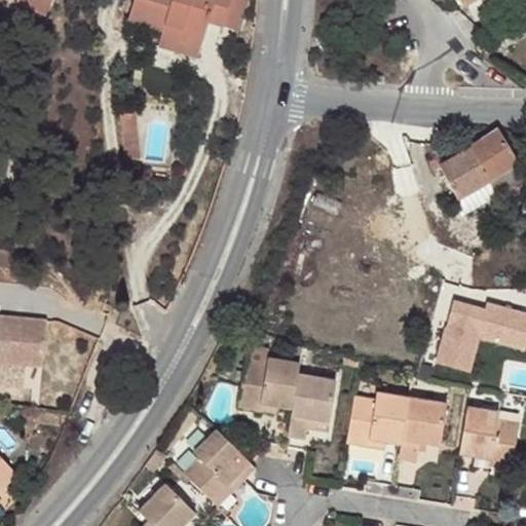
[(16,0),(16,1),(45,14),(51,0),(16,0)]
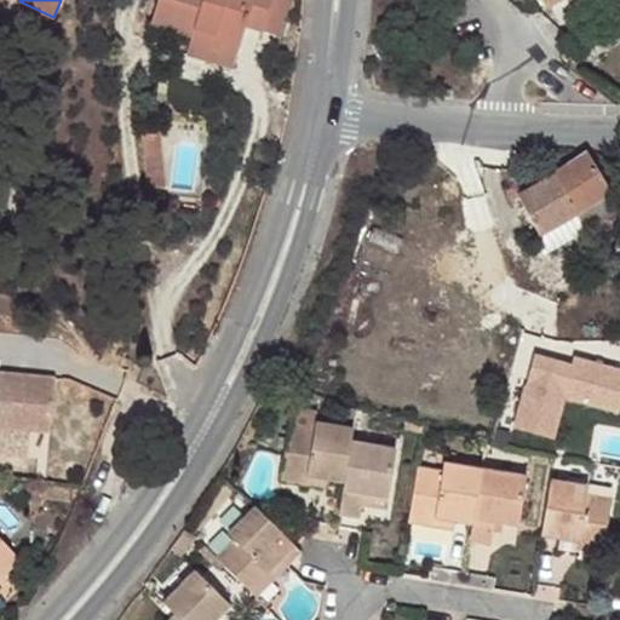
[(265,33),(274,0),(161,0),(154,24),(194,36),(196,36),(199,30),(216,36),(212,51),(239,58),(247,28),(265,33)]
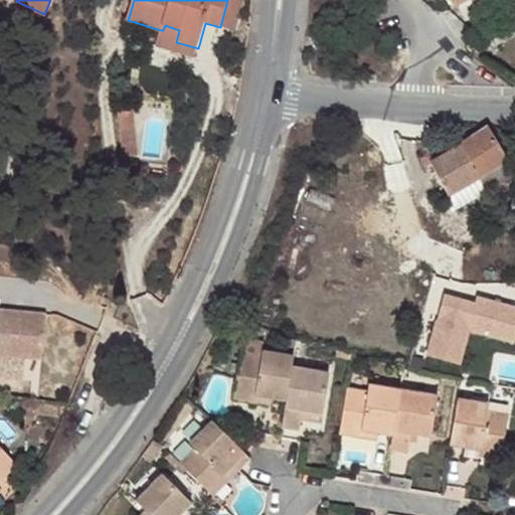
[(244,0),(227,0),(220,27),(236,32),(244,0)]
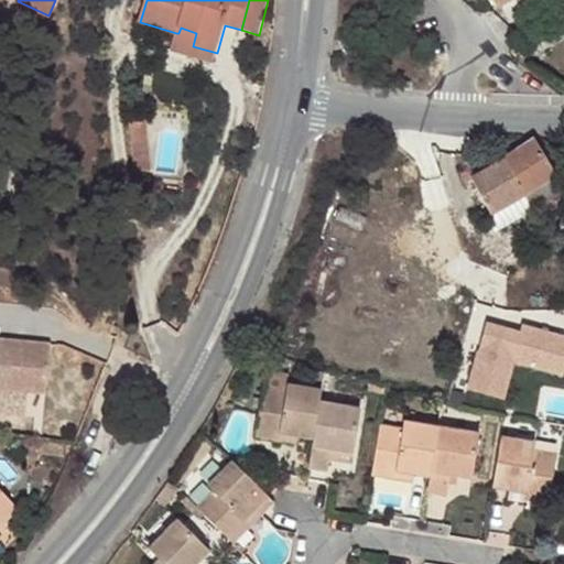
[(179,33),(176,33),(171,51),(214,63),(217,53),(193,46),(196,33),(181,28),(179,33)]
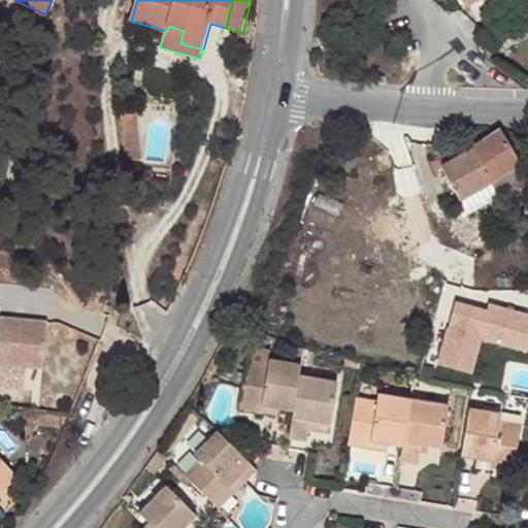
[(144,136),(142,114),(129,116),(131,137),(144,136)]
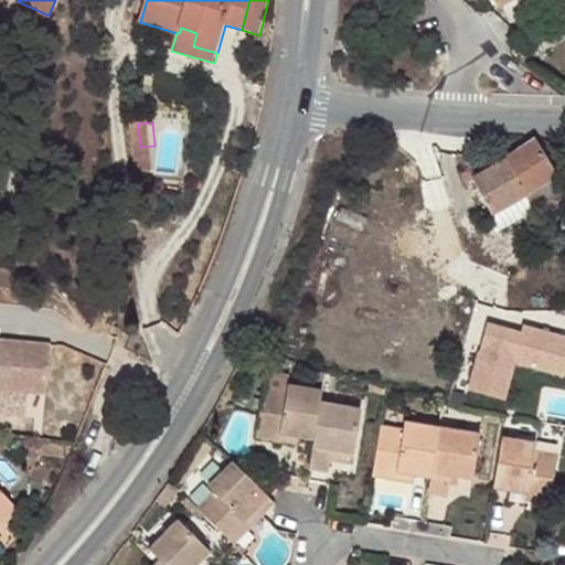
[(501,163),(503,166),(524,199),(555,180),(533,144),(501,163)]
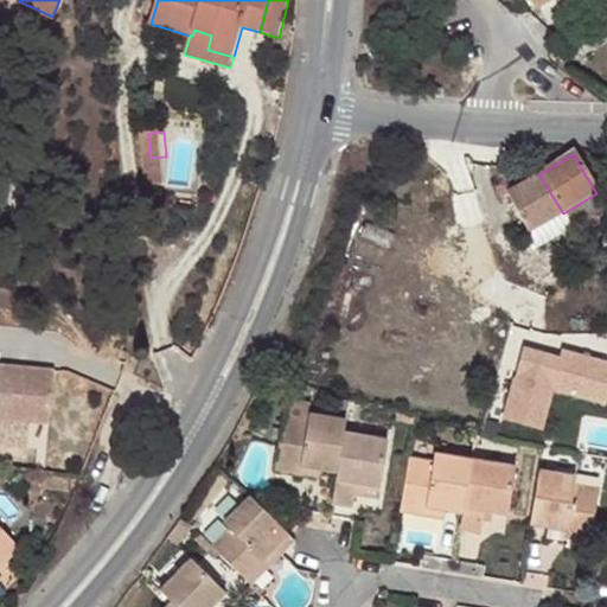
[(153,187),(168,186),(166,157),(151,158),(153,187)]
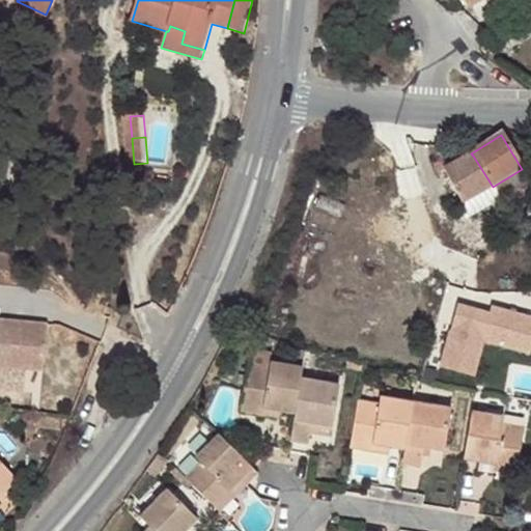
[(493,187),(473,156),(443,175),(463,206),(493,187)]
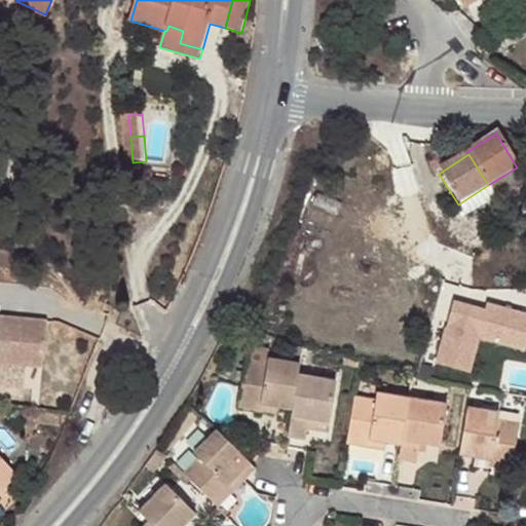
[(525,181),(517,167),(488,185),(497,200),(525,182),(525,181)]
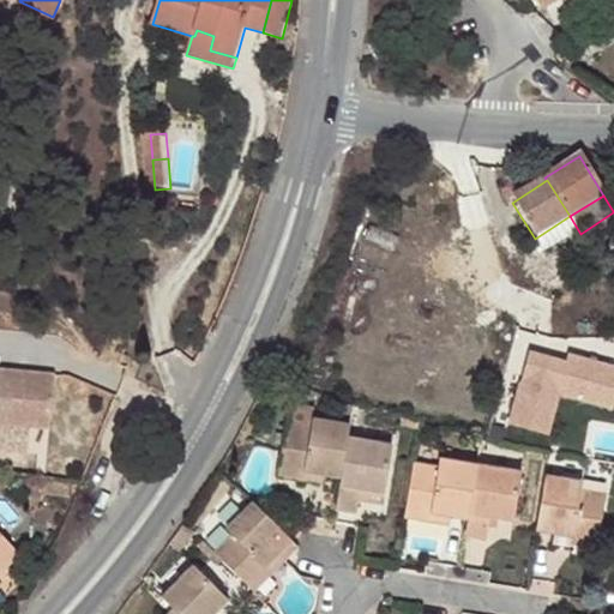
[(535,239),(546,256),(581,234),(570,216),(535,239)]
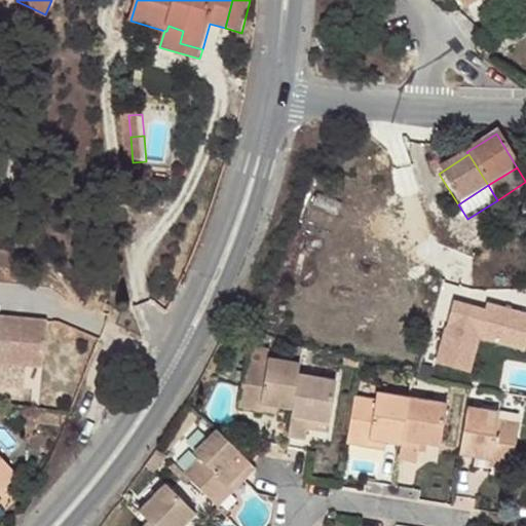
[(455,295),(441,362),(477,370),(483,338),(525,346),(525,306),(490,300),(490,303),(455,295)]
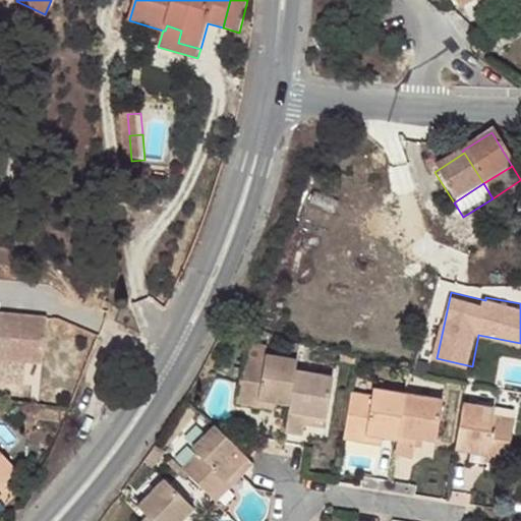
[(47,316),(0,312),(0,358),(43,362),(47,316)]
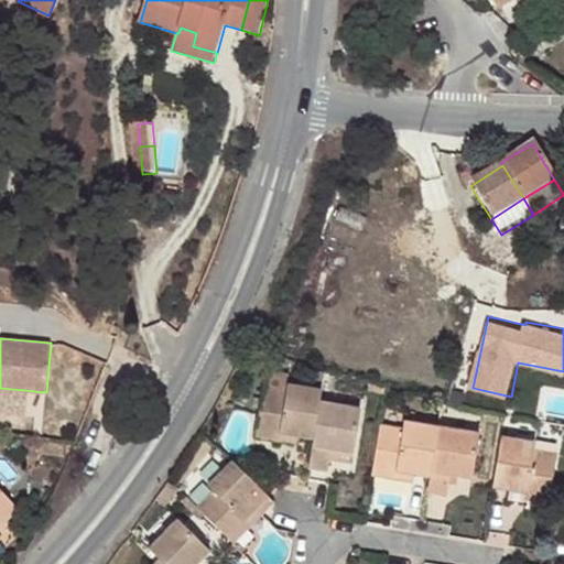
[(264,371),(261,388),(284,392),(285,383),(288,375),(264,371)]
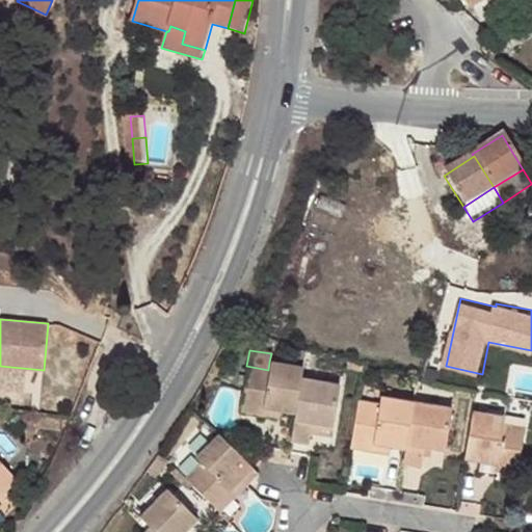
[(362,370),(363,365),(347,361),(346,366),(362,370)]
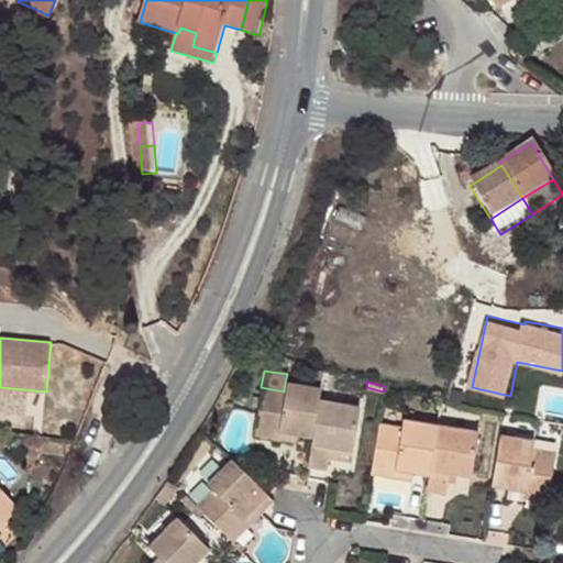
[(318,401),(320,389),(285,383),(284,392),(261,387),(253,437),(276,440),(277,440),(278,433),(296,435),(311,438),(318,401)]
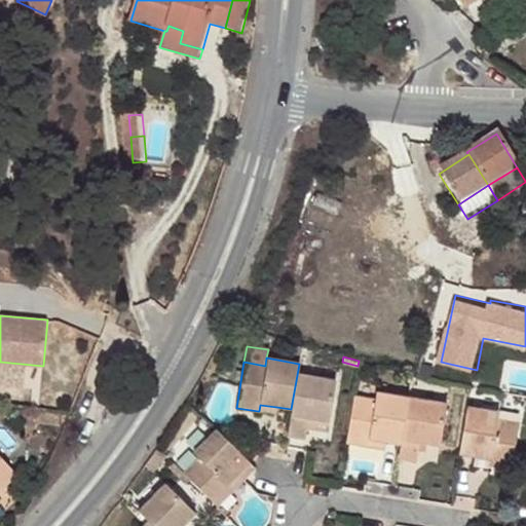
[(510,382),(525,383),(525,366),(512,365),(510,382)]
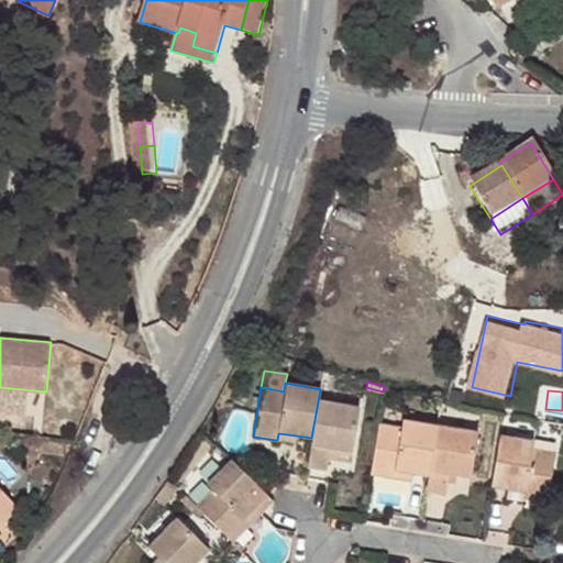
[(359,408),(318,401),(311,438),(307,467),(327,471),(328,460),(329,449),(351,452),(359,408)]
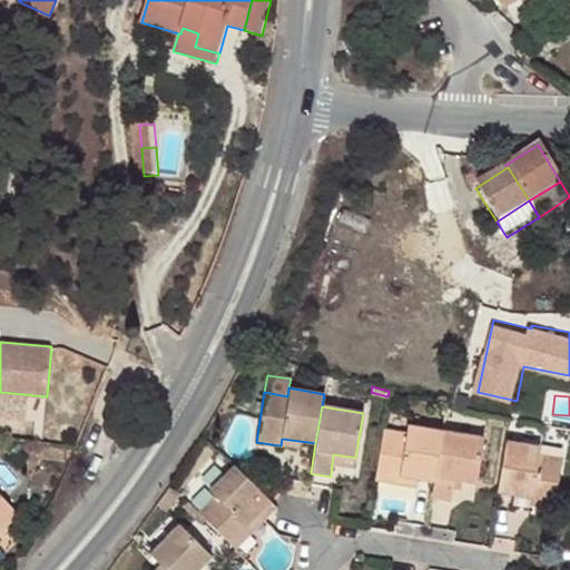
[(433,481),(441,432),(441,431),(409,425),(408,433),(383,429),(374,479),(400,483),(401,475),(418,478),(433,481)]
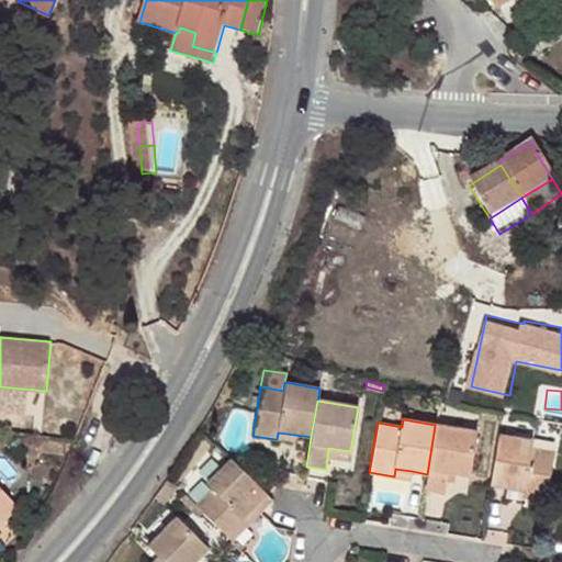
[(435,426),(427,474),(425,491),(435,493),(448,428),(435,426)]
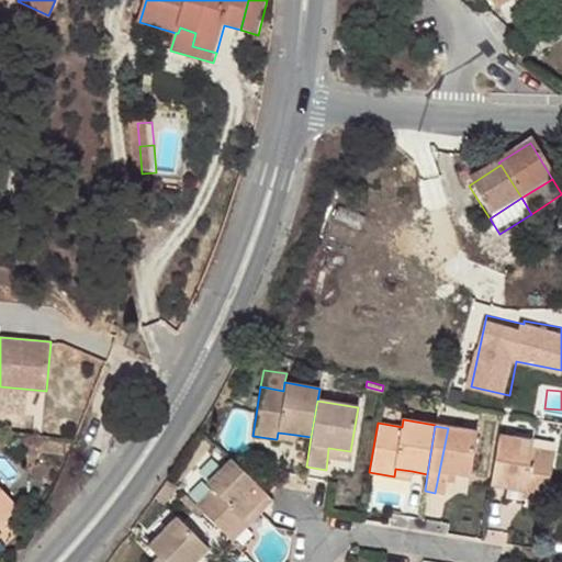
[(448,428),(435,493),(442,494),(446,473),(450,474),(459,430),(448,428)]
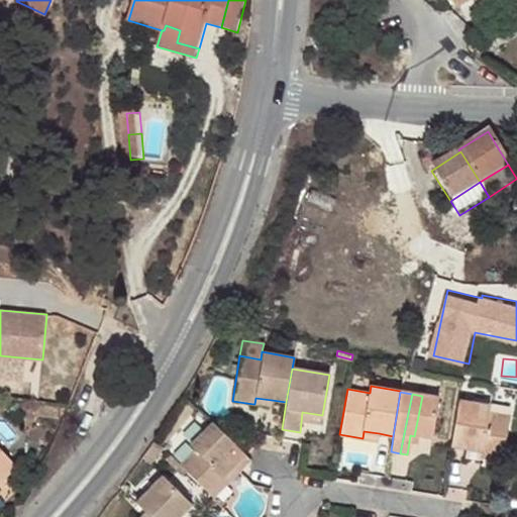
[(422,396),(414,436),(430,438),(437,398),(422,396)]
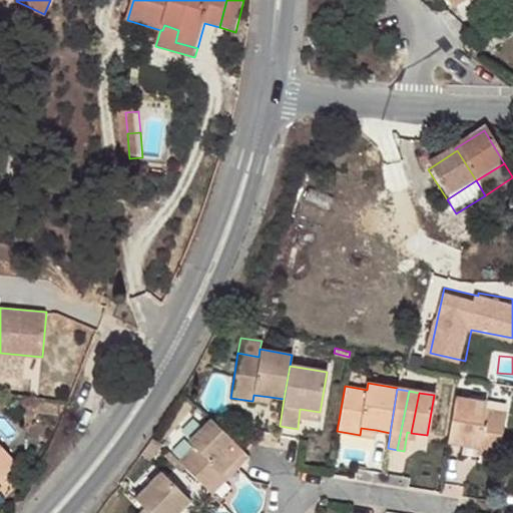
[(446,447),(460,450),(476,452),(475,459),(497,463),(504,417),(484,414),(484,407),(453,402),(446,447)]
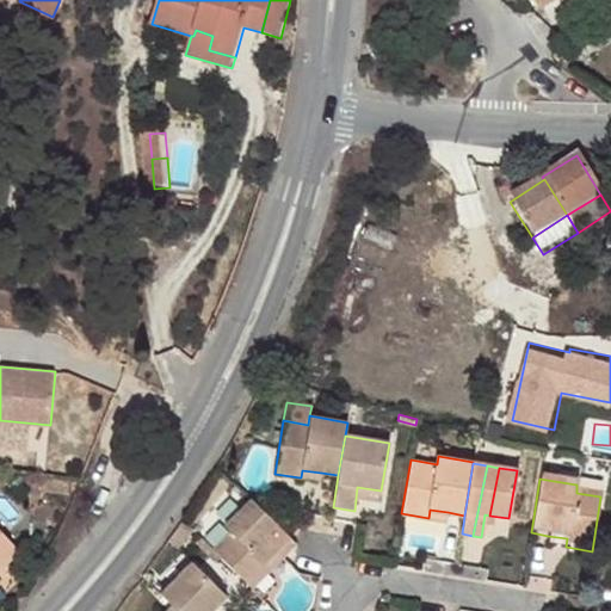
[(357,487),(356,499),(380,503),(381,491),(357,487)]
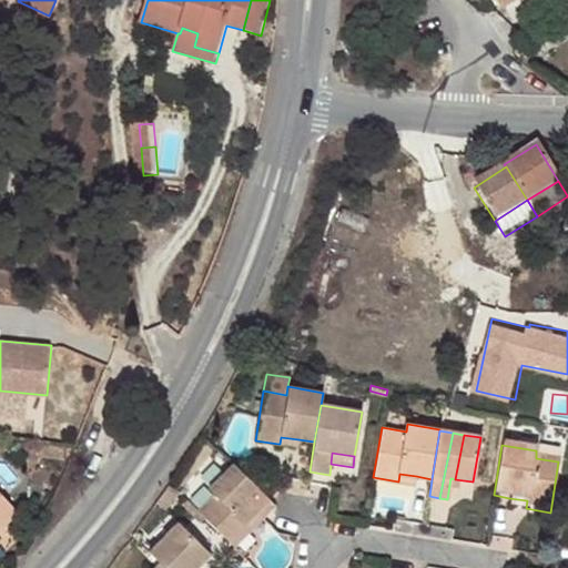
[(251,529),(245,524),(256,513),(257,513),(269,500),(233,464),(209,489),(214,495),(198,511),(233,547),(251,529)]
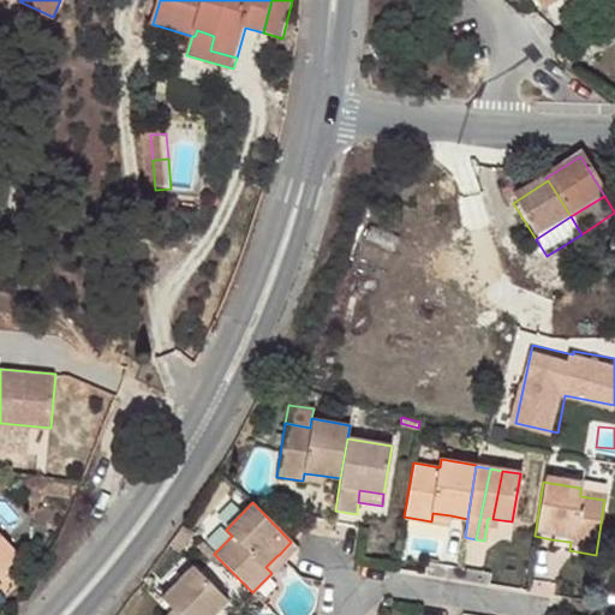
[(449,524),(451,515),(433,513),(431,521),(449,524)]
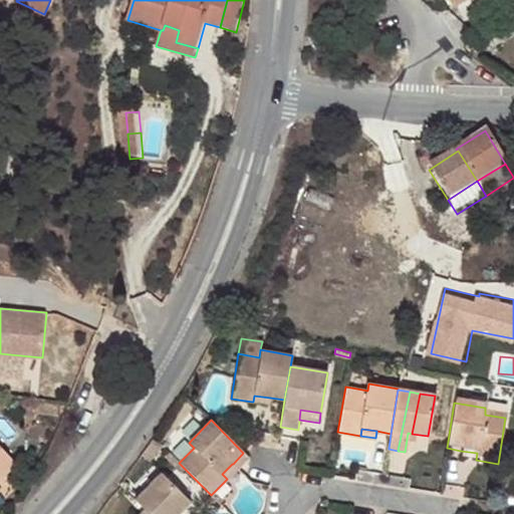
[(159,443),(154,438),(141,455),(150,462),(161,446),(159,443)]
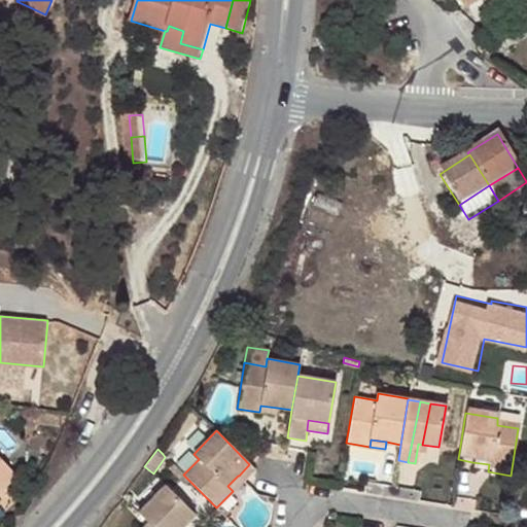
[(0,490),(18,475),(0,455),(0,490)]
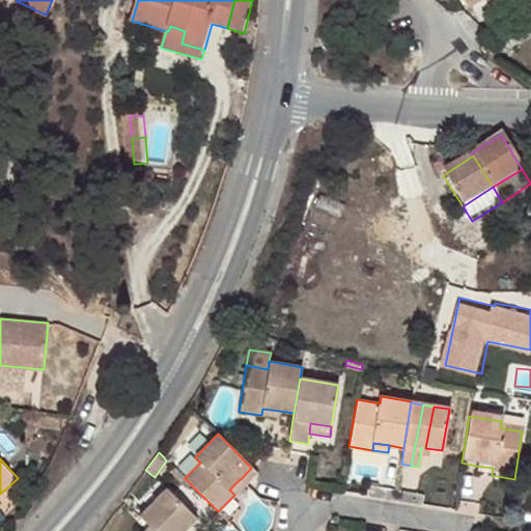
[(492,475),(493,468),(476,466),(475,472),(492,475)]
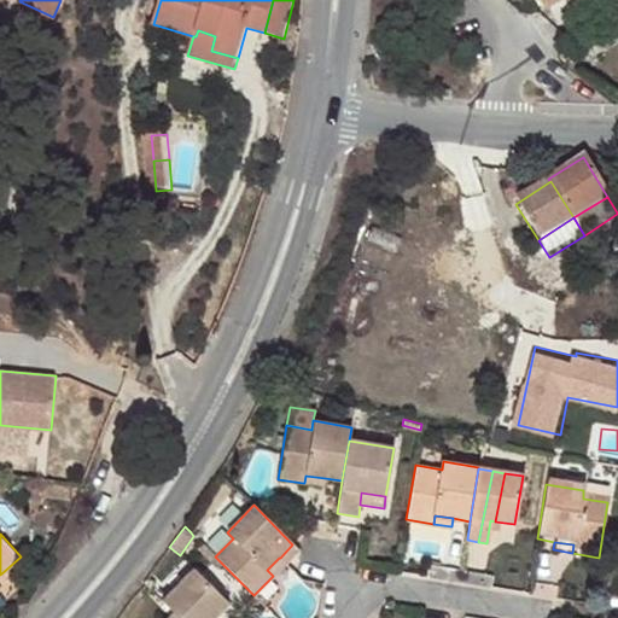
[(285,564),(279,558),(267,570),(273,576),(285,564)]
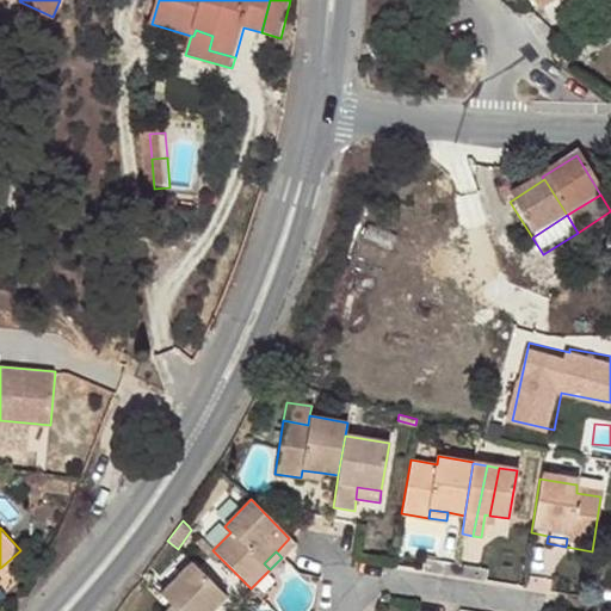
[(161,596),(172,606),(176,610),(213,610),(227,597),(193,563),(161,596)]
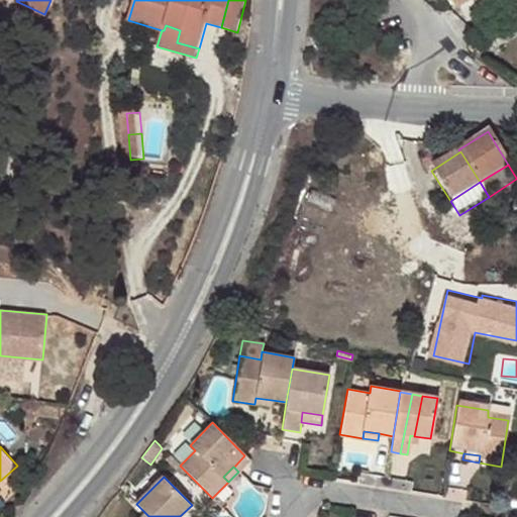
[(218,503),(212,498),(208,502),(213,507),(218,503)]
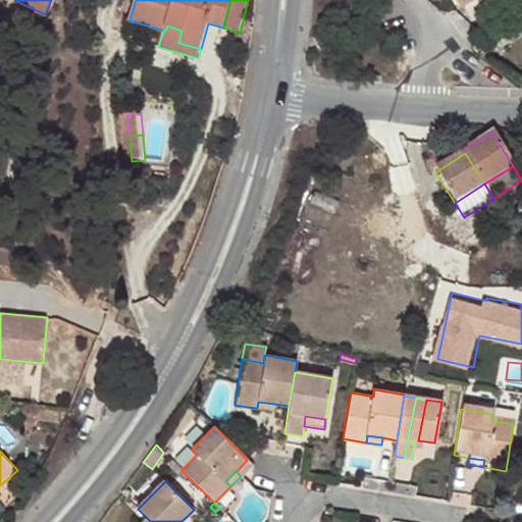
[(181,521),(203,521),(205,521),(194,510),(181,521)]
